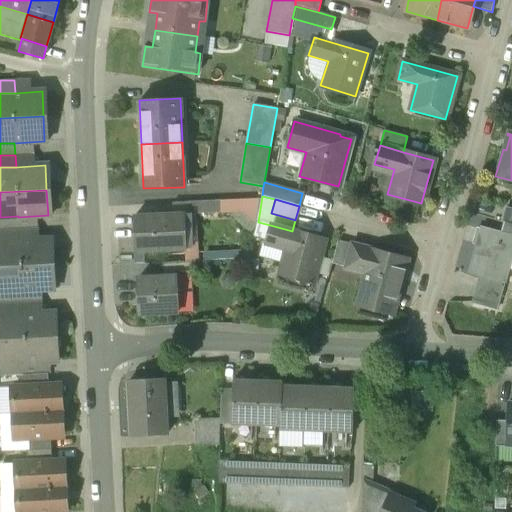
[(218,200),(187,202),(187,214),(219,213),(218,200)]
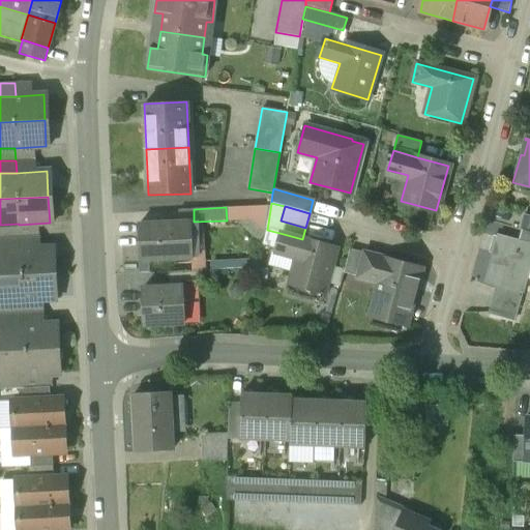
[(529,216),(525,215),(520,230),(522,231),(529,232),(529,216)]
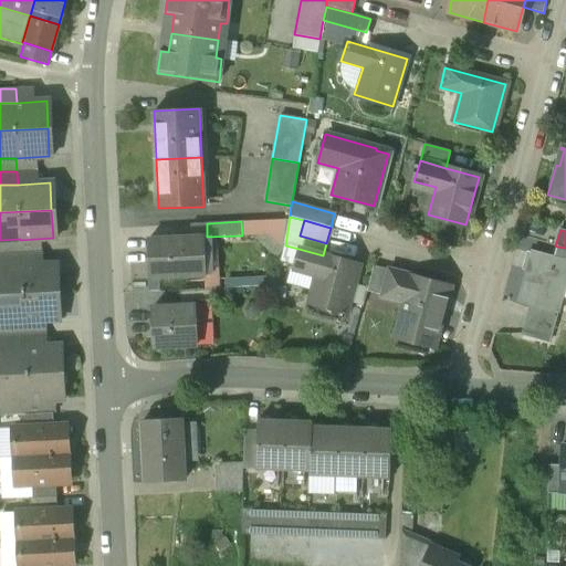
[(202,238),(148,240),(150,279),(205,276),(202,238)]
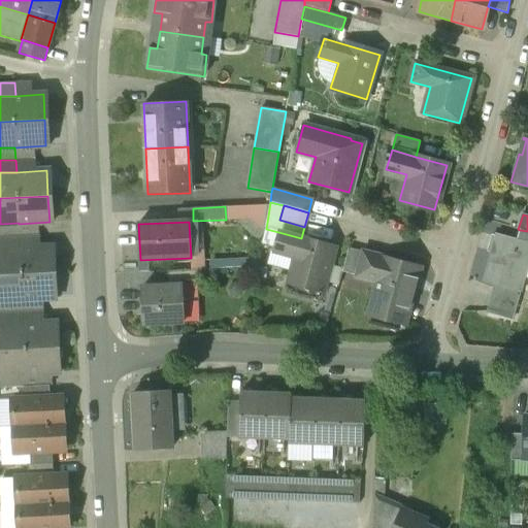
[(19,223),(0,224),(0,236),(19,236),(19,224),(19,223)]
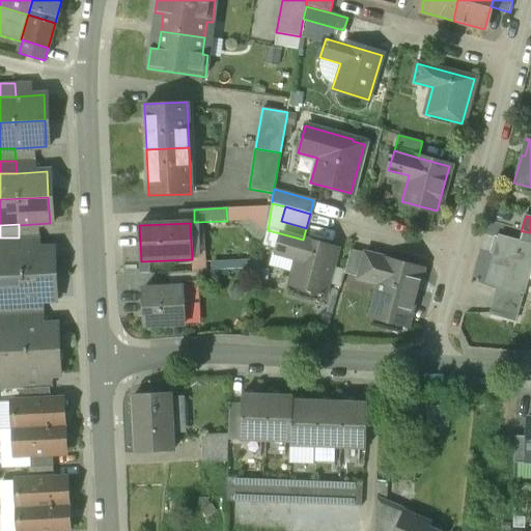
[(530,232),(523,231),(520,242),(530,245),(530,232)]
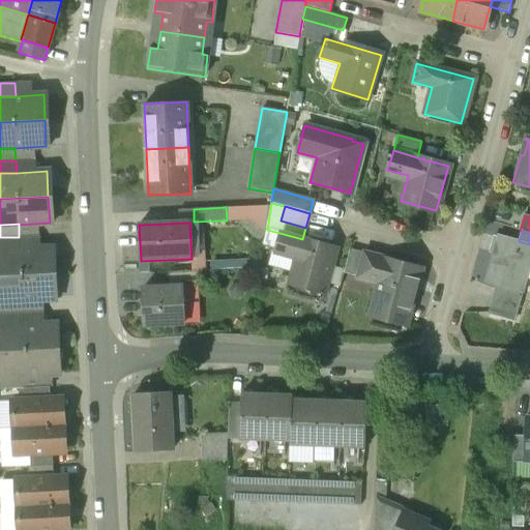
[(302,239),(280,233),(274,253),(294,258),(287,285),(324,294),(336,248),(302,239)]
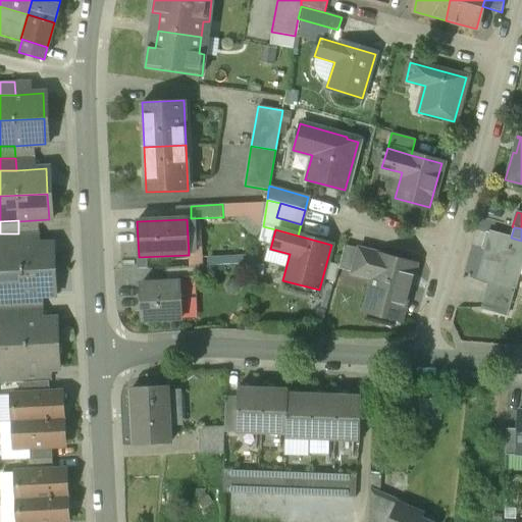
[(521,241),(511,238),(489,232),(478,277),(488,280),(514,286),(520,261),(521,261),(521,241)]
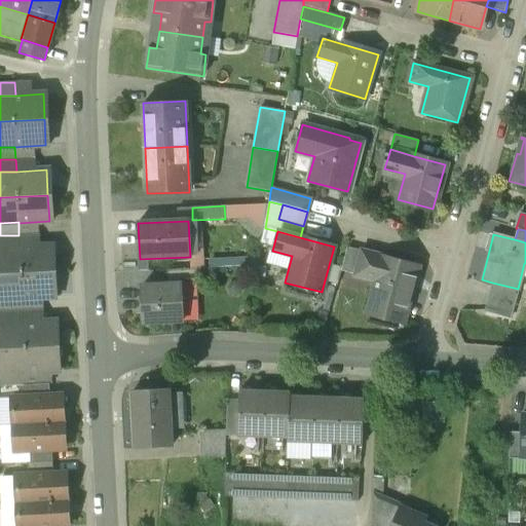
[(19,235),(0,235),(0,249),(20,248),(19,235)]
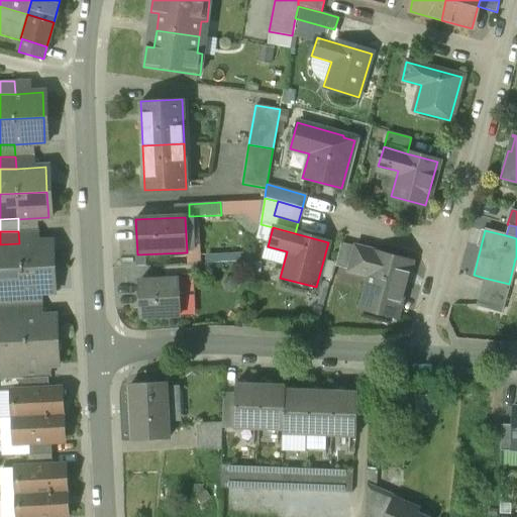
[(19,243),(0,244),(0,269),(50,267),(49,241),(19,243)]
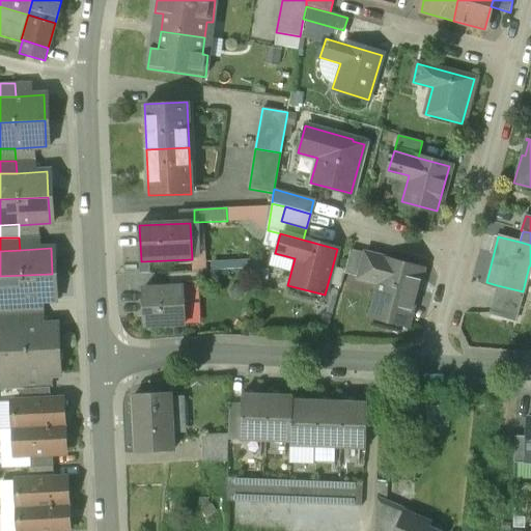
[(344,274),(359,277),(365,254),(351,250),(344,274)]
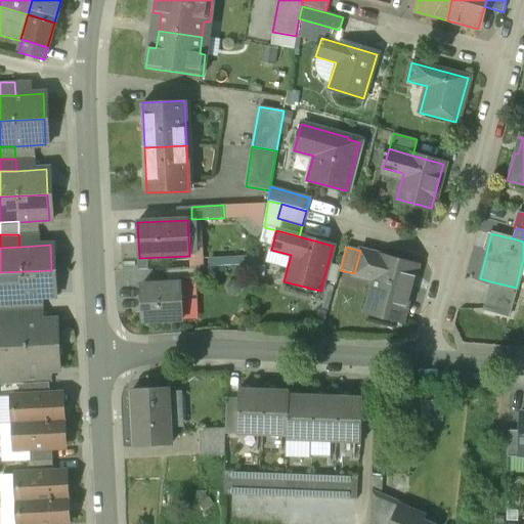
[(416,266),(360,251),(354,273),(374,279),(364,312),(401,321),(416,266)]
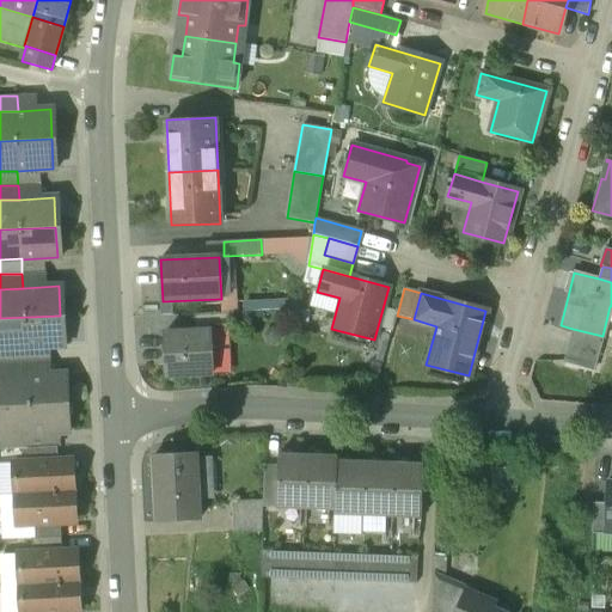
[(233,313),(195,314),(196,331),(209,330),(233,329),(233,313)]
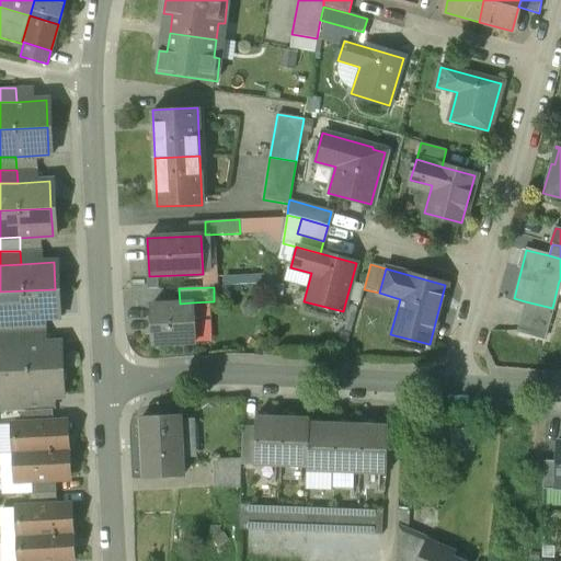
[(55,289),(0,292),(0,319),(24,318),(24,319),(56,317),(55,289)]
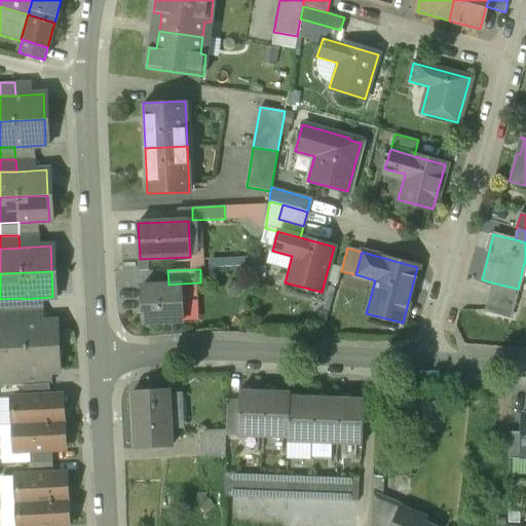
[(352,283),(355,274),(341,271),(339,279),(352,283)]
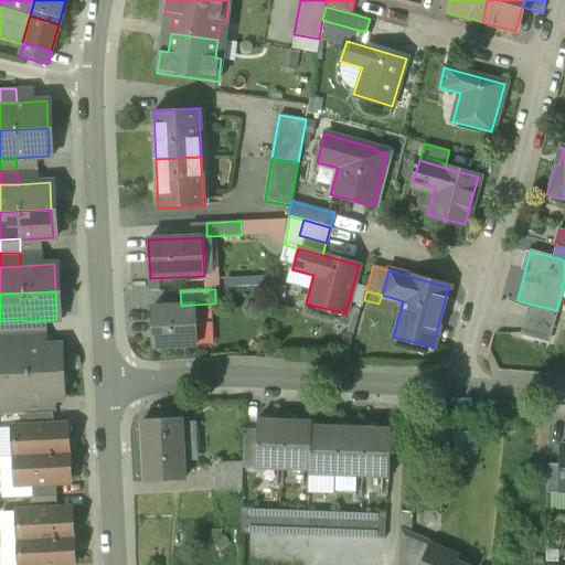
[(556,310),(529,304),(521,334),(547,341),(556,310)]
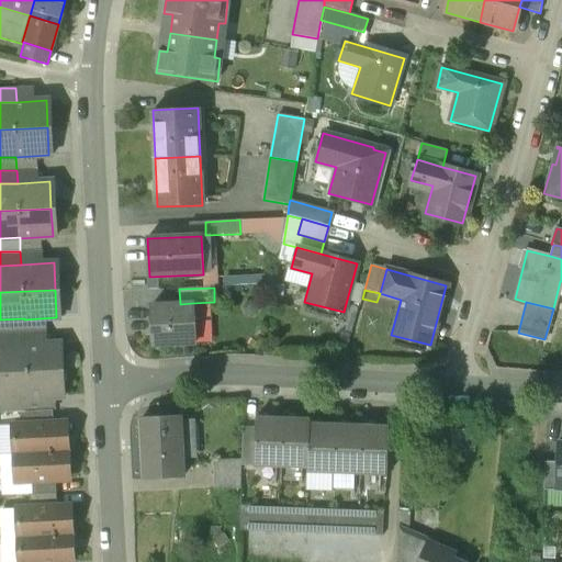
[(180,304),(150,305),(153,346),(194,344),(192,303),(180,304)]
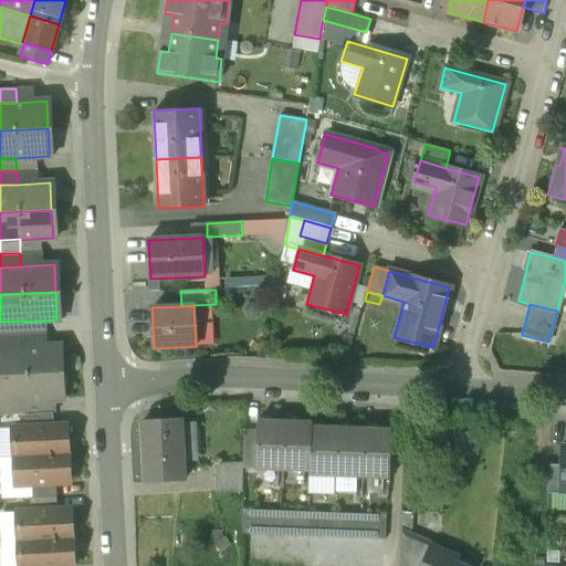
[(24,321),(0,322),(0,335),(24,335),(24,322),(24,321)]
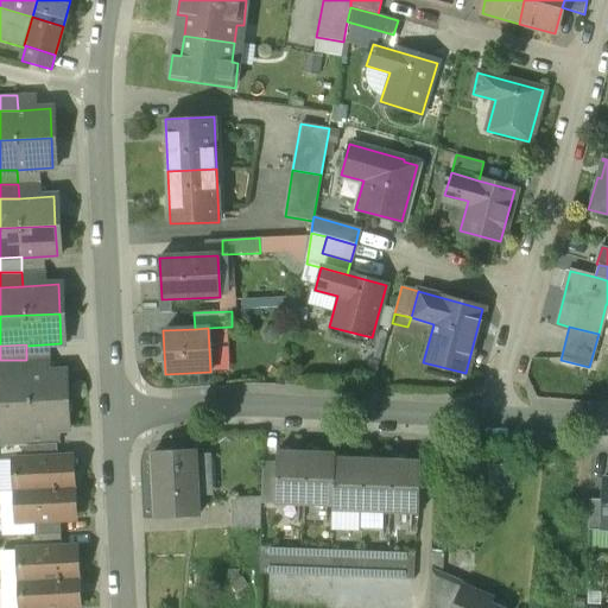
[(26,360),(0,360),(0,377),(1,377),(1,375),(27,374),(26,360)]
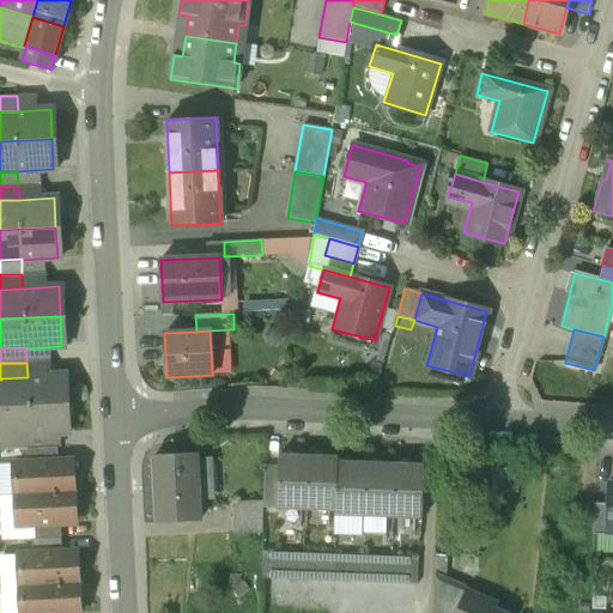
[(28,377),(1,378),(1,380),(2,407),(65,404),(64,375),(28,377)]
